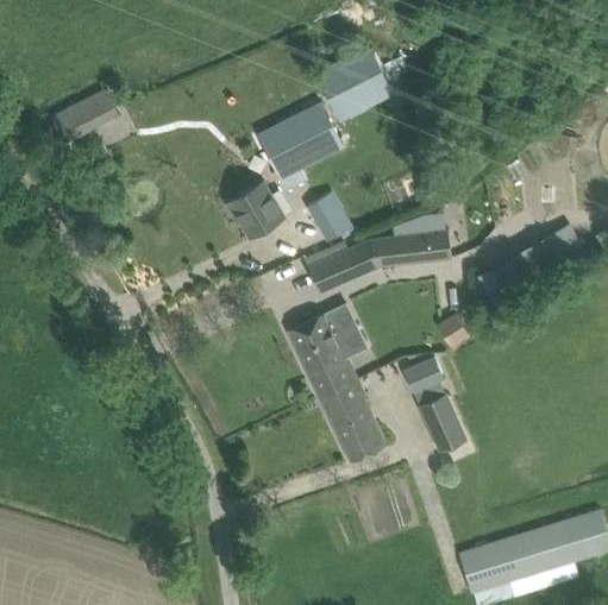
[(313,73),(338,121),(393,92),(368,45),(313,73)]
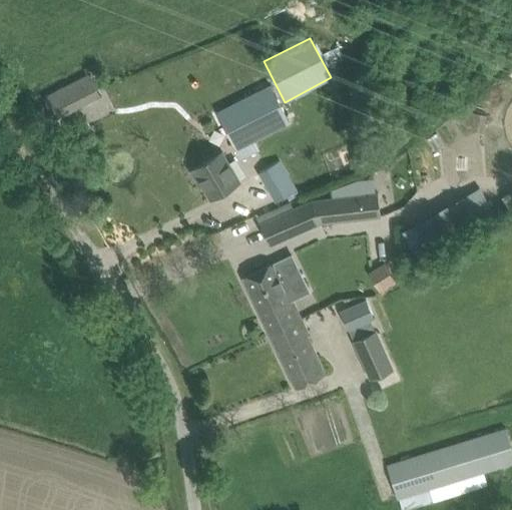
[(43,100),(54,121),(99,98),(88,78),(43,100)]
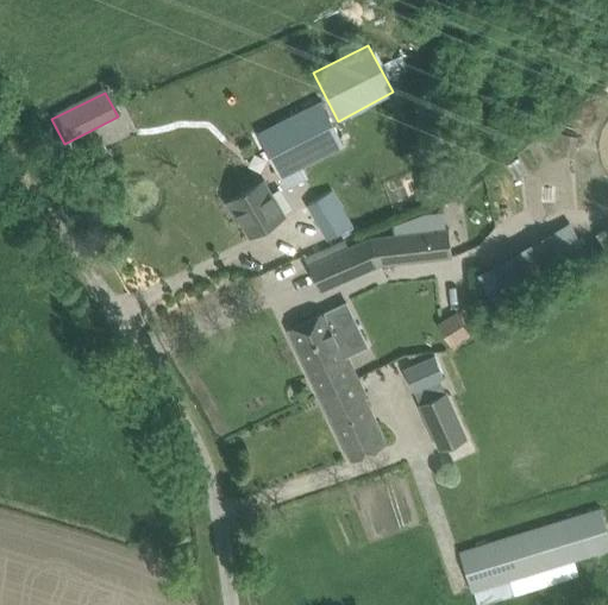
[(343,147),(320,105),(257,138),(279,180),(343,147)]
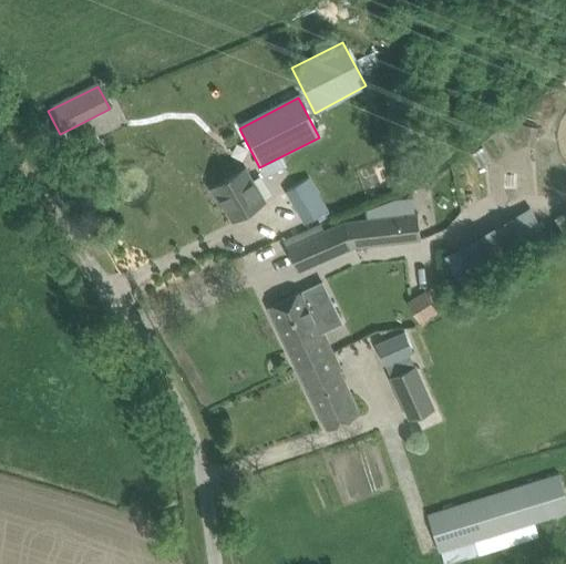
[(214,188),(233,222),(264,204),(244,171),(214,188)]
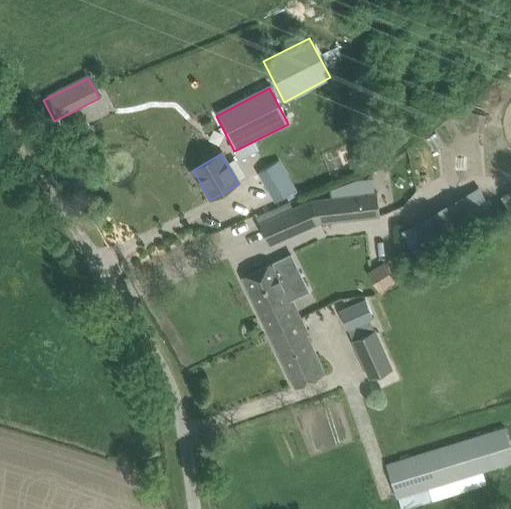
[(257,173),(275,203),(295,190),(278,161),(257,173)]
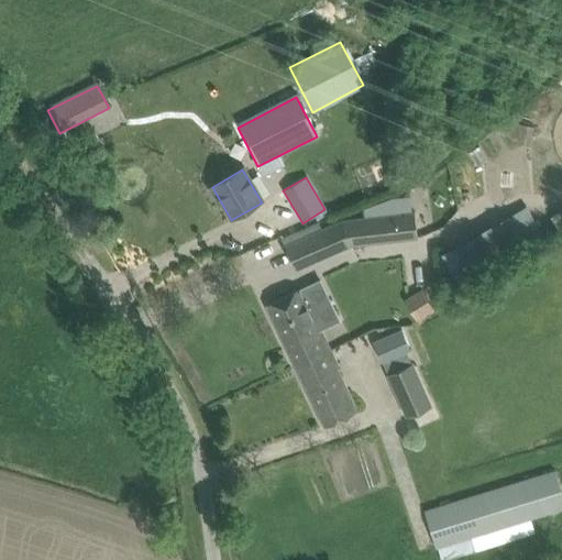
[(417,240),(414,211),(340,220),(284,245),(295,272),(349,248),(417,240)]
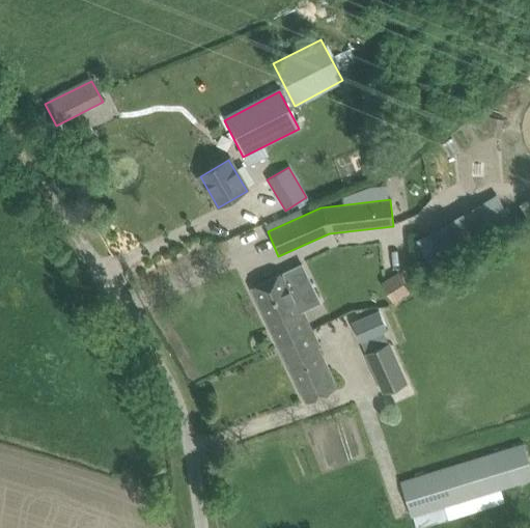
[(424,266),(483,239),(469,207),(410,235),(424,266)]
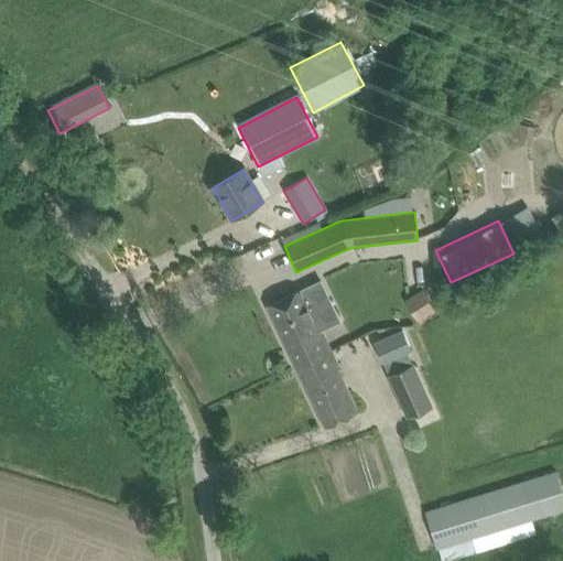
[(266,309),(295,369),(329,353),(301,291),(266,309)]
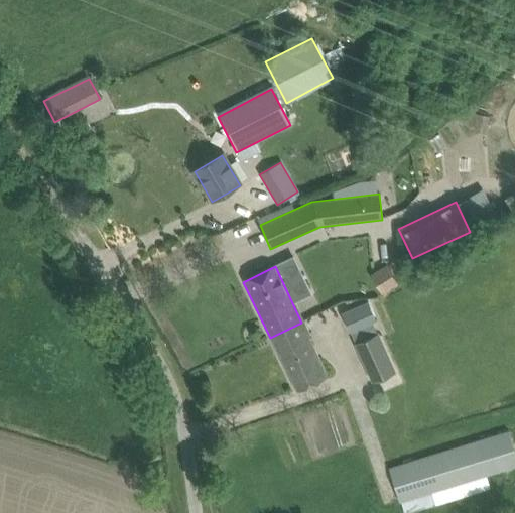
[(370,276),(381,295),(397,286),(386,267),(370,276)]
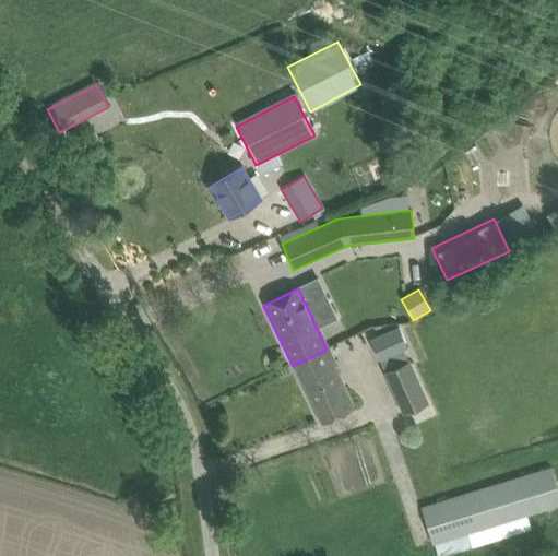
[(398,329),(369,342),(378,362),(402,352),(406,350),(398,329)]
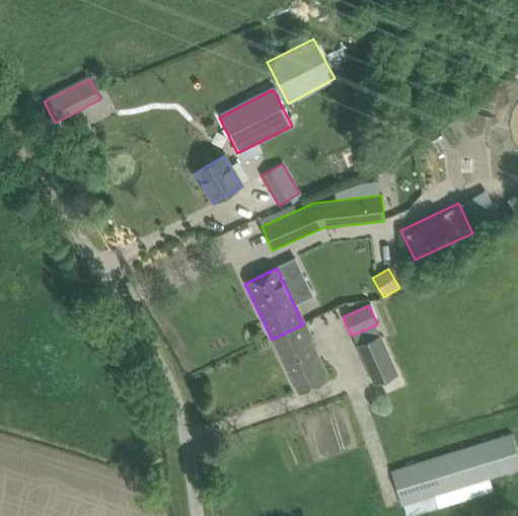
[(303,324),(272,340),(298,395),(328,381),(309,340),(310,340),(303,324)]
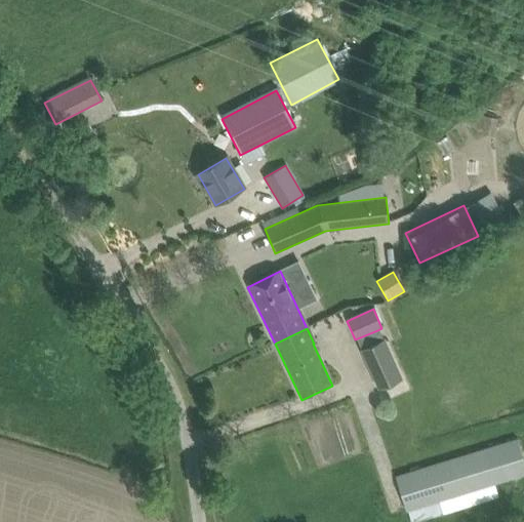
[(359,350),(377,391),(402,379),(385,338),(359,350)]
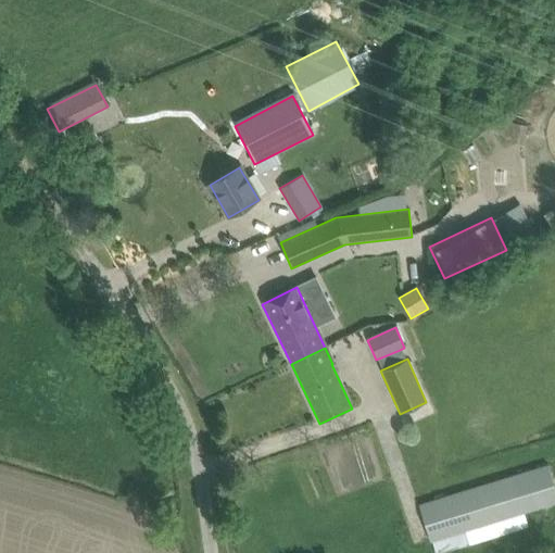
[(419,507),(429,542),(554,503),(554,491),(547,467),(419,507)]
